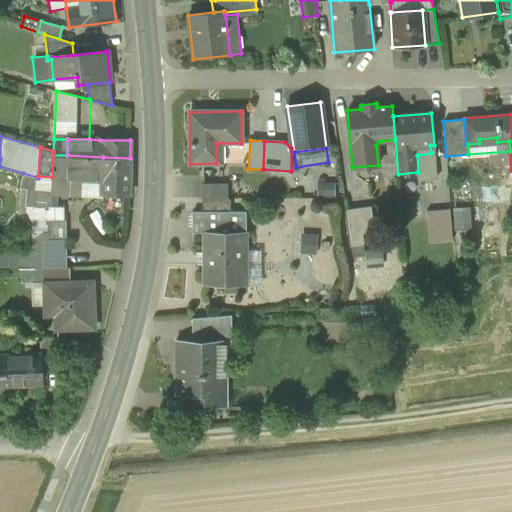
[(418,172),(417,172),(418,180),(436,178),(434,153),(431,153),(417,155),(418,172)]
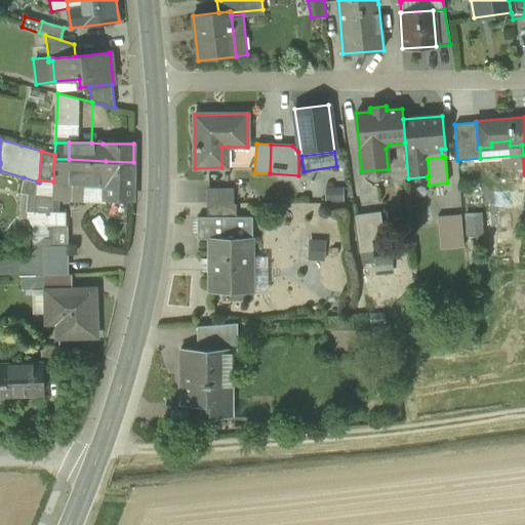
[(54,159),(53,182),(83,184),(106,186),(106,161),(69,159),(54,159)]
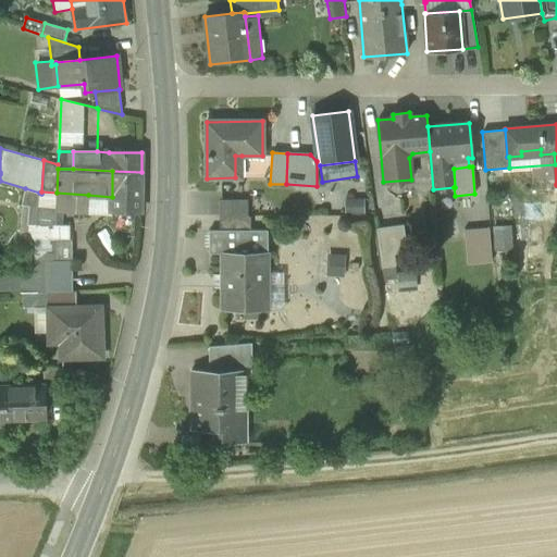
[(141,172),(112,171),(112,197),(111,211),(141,212),(141,172)]
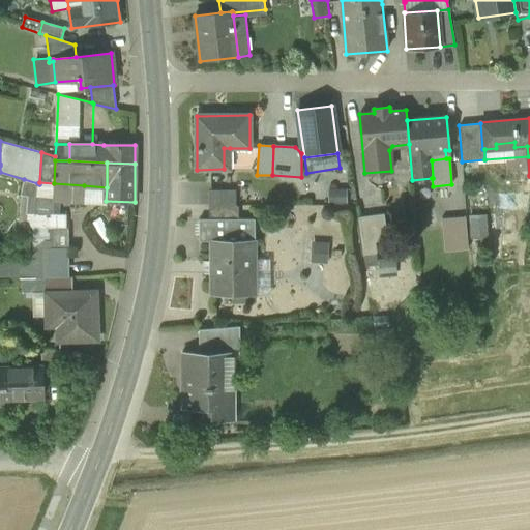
[(37,183),(24,179),(21,196),(28,197),(26,213),(35,213),(36,198),(37,183)]
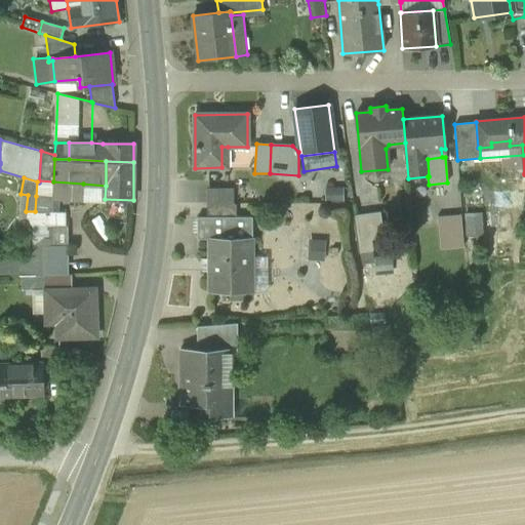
[(36,196),(52,197),(53,182),(39,180),(39,183),(37,182),(36,196)]
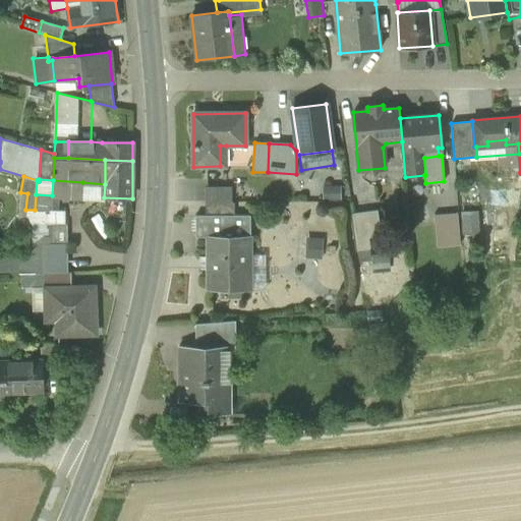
[(81,197),(82,182),(53,180),(52,195),(59,196),(81,197)]
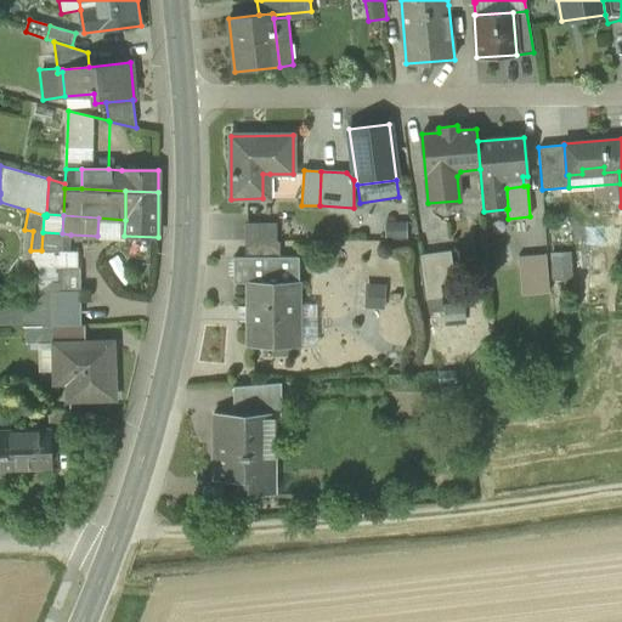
[(99,218),(97,236),(124,238),(124,236),(125,220),(99,218)]
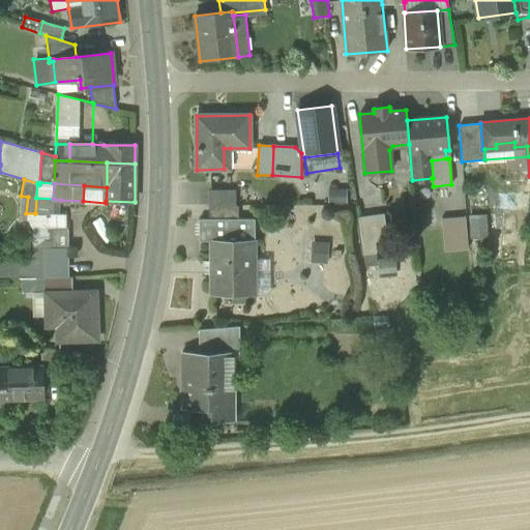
[(347,188),(328,189),(328,205),(347,205),(347,188)]
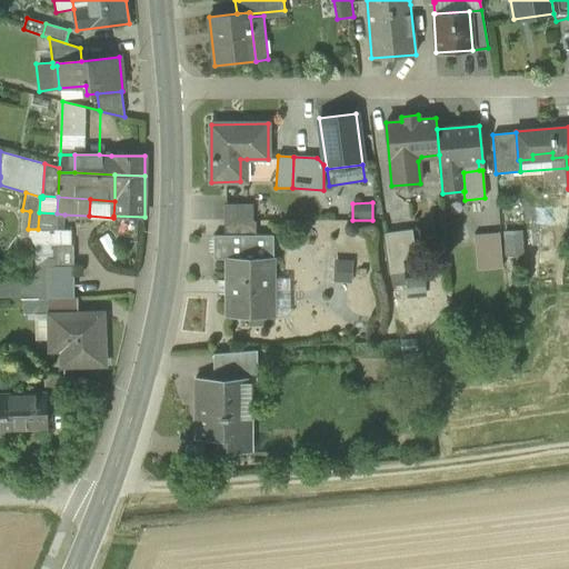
[(225,203),(223,221),(253,221),(252,203),(225,203)]
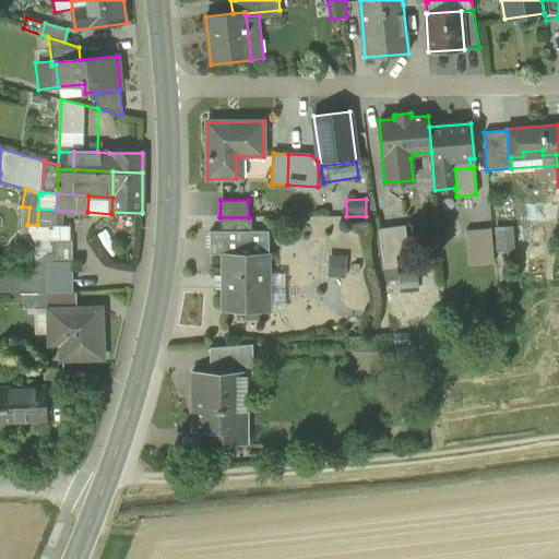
[(30,207),(22,206),(20,241),(34,240),(27,233),(27,225),(30,207)]
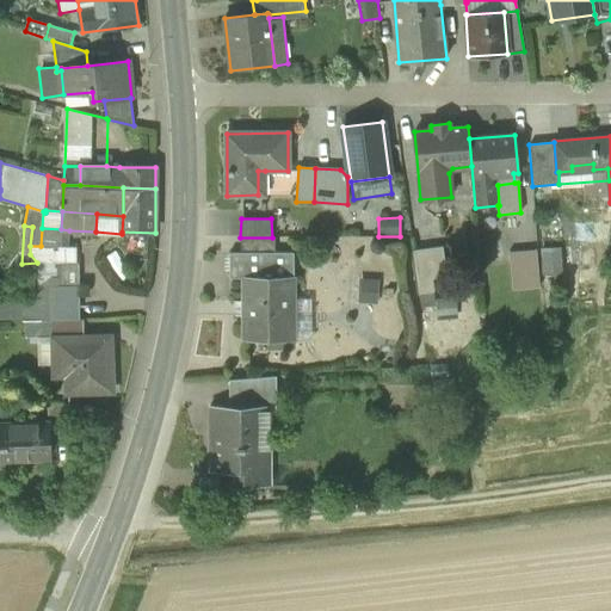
[(69,247),(69,230),(61,229),(42,228),(41,246),(69,247)]
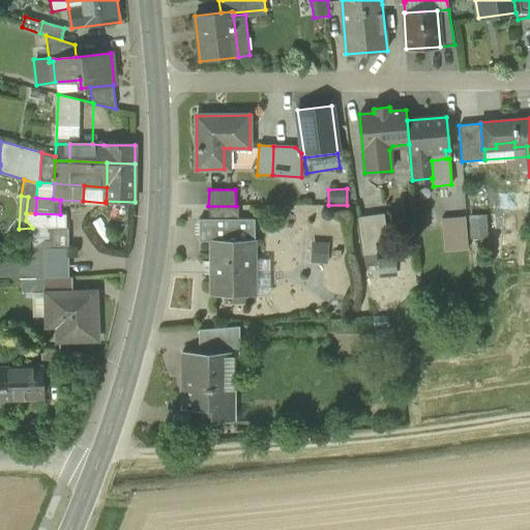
[(238,206),(236,206),(208,206),(209,219),(238,219),(238,218),(238,206)]
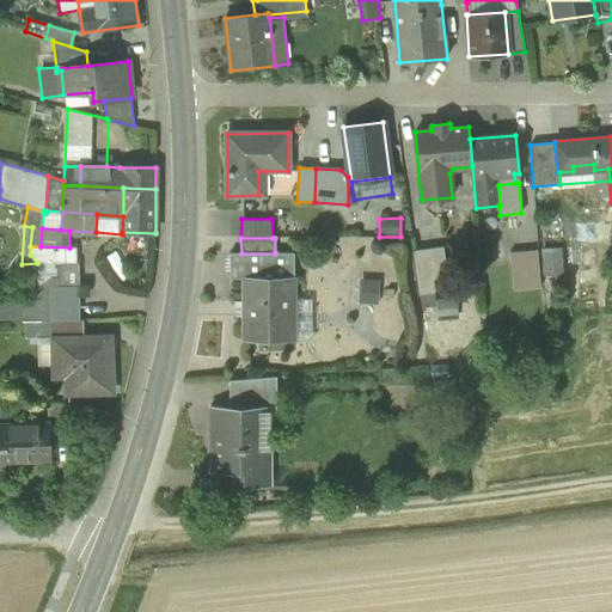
[(78,248),(69,248),(41,246),(30,246),(30,255),(37,263),(78,263),(78,248)]
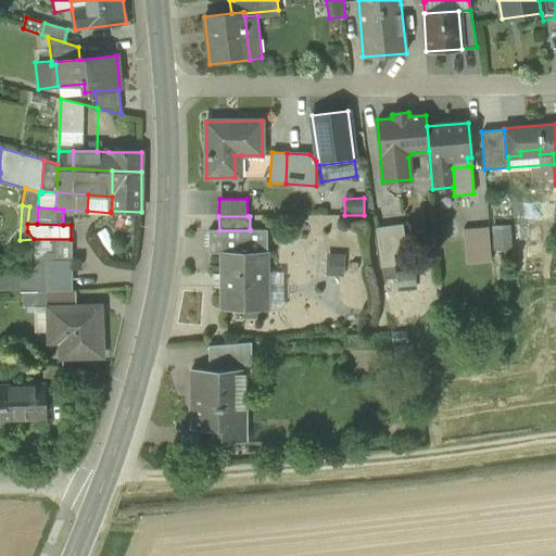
[(512,249),(510,224),(491,226),(493,250),(512,249)]
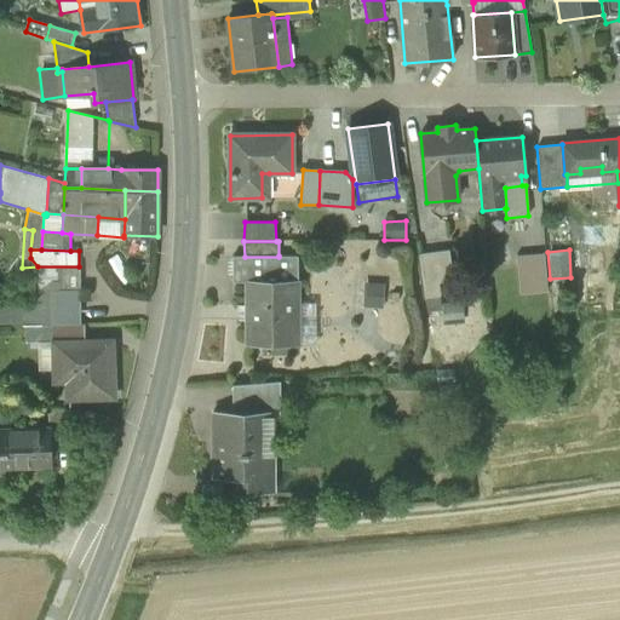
[(419,254),(425,298),(441,296),(438,283),(453,281),(449,251),(419,254)]
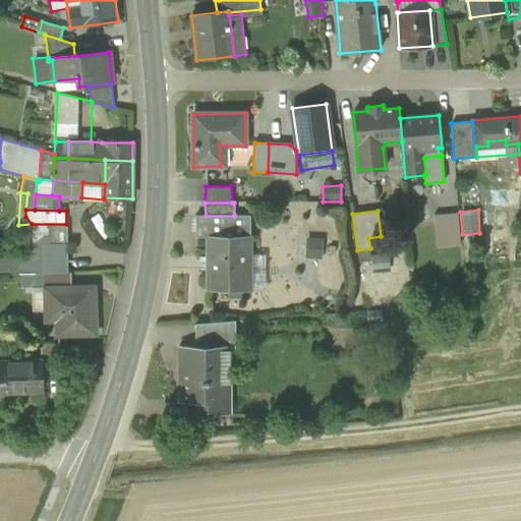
[(457,213),(433,215),(437,247),(460,245),(457,213)]
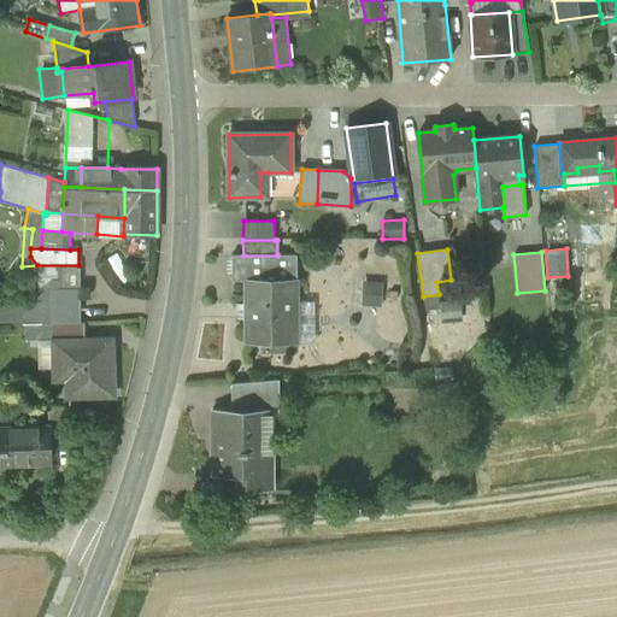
[(231,281),(245,281),(245,280),(297,280),(297,254),(277,254),(277,256),(244,256),(231,256),(231,281)]
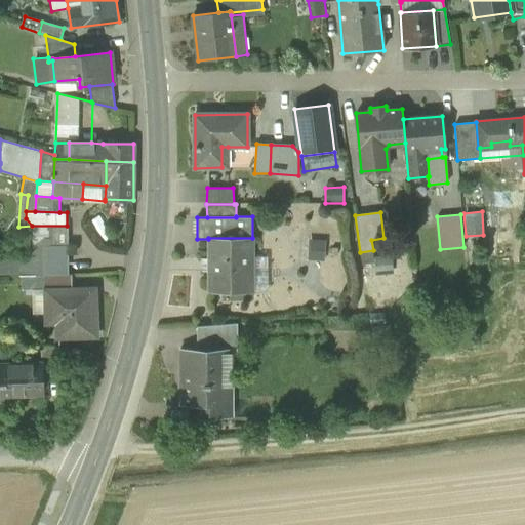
[(68,226),(67,226),(32,226),(32,245),(68,245),(68,226)]
